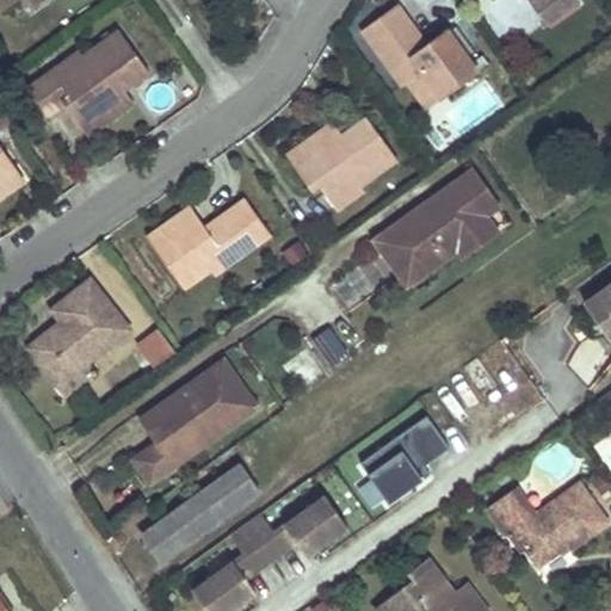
[(0,0),(0,10),(13,0),(26,0),(31,7),(41,0),(0,0)]
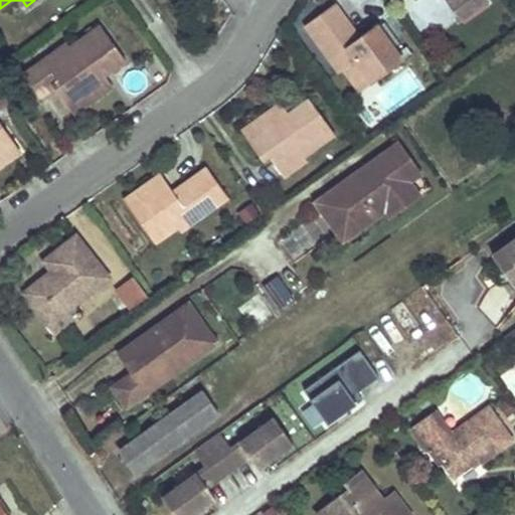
[(483,0),(453,0),(448,4),(460,21),(486,3),(483,0)]
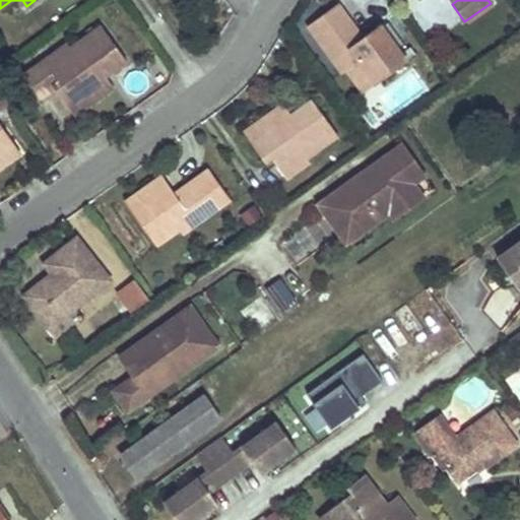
[(336,4),(307,26),(341,75),(347,71),(360,62),(377,85),(407,64),(381,26),(362,40),(359,42),(351,31),(354,29),(336,4)]
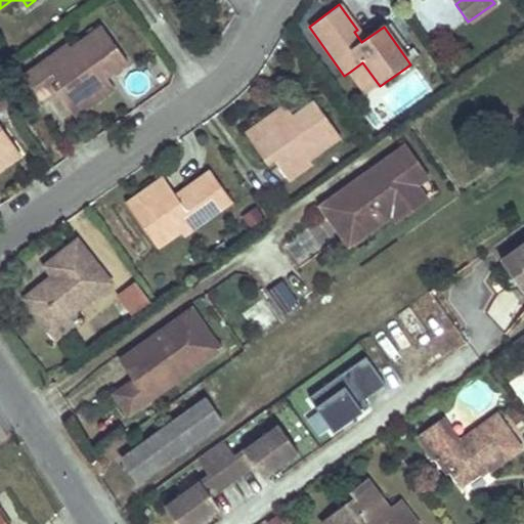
[(68,43),(43,61),(58,82),(52,86),(67,106),(88,90),(96,100),(114,88),(105,76),(112,72),(113,74),(127,62),(101,27),(71,49),(68,43)]
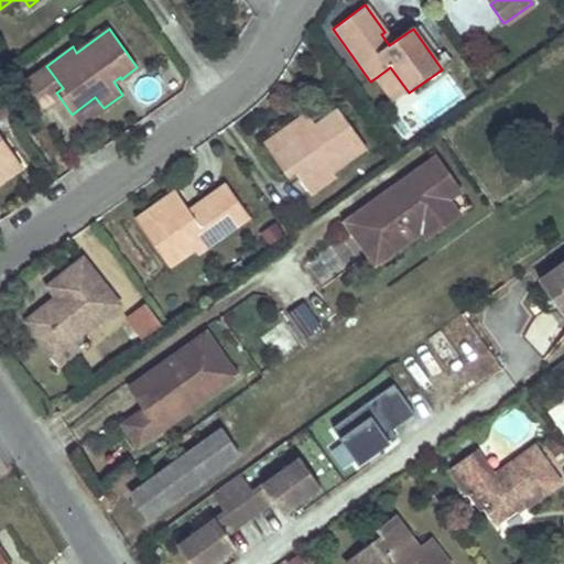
[(384,32),(381,34),(389,45),(392,43),(384,32)]
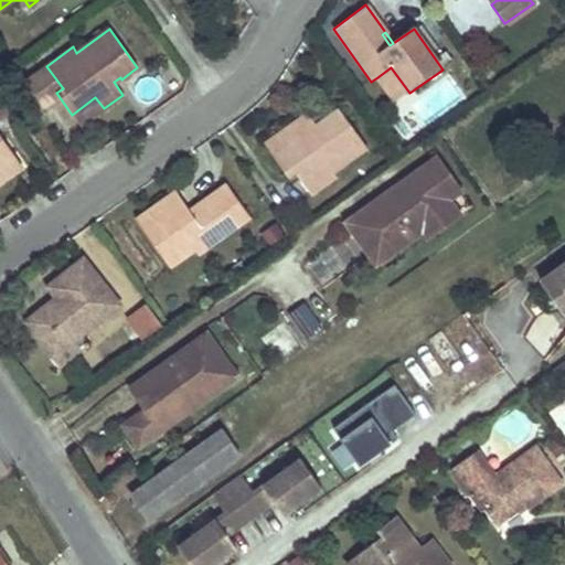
[(46,66),(13,91),(30,113),(56,93),(63,88),(46,66)]
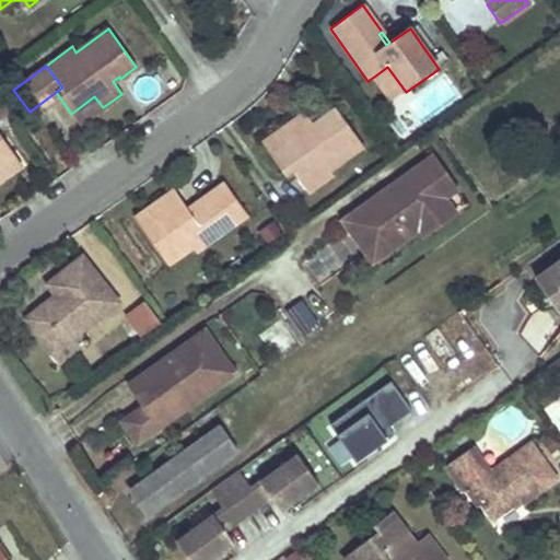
[(387,67),(374,77),(393,102),(406,92),(387,67)]
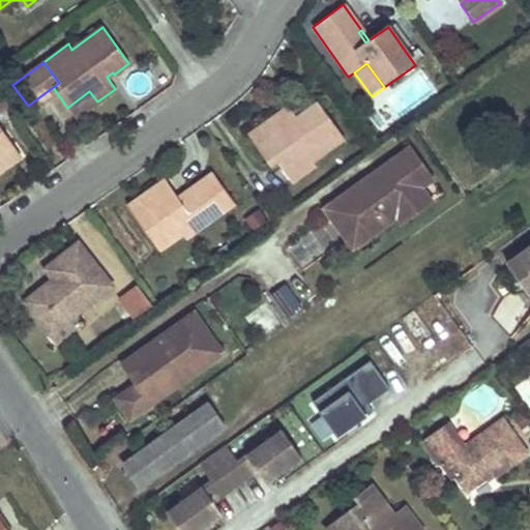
[(89,91),(67,108),(76,118),(97,101),(89,91)]
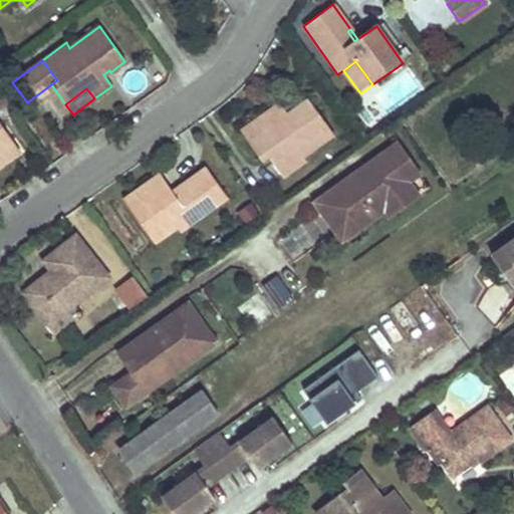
[(270,127),(249,143),(263,162),(269,157),(284,177),(307,161),(304,158),(335,136),(309,100),(293,110),(295,112),(290,116),(281,105),(263,118),(270,127)]
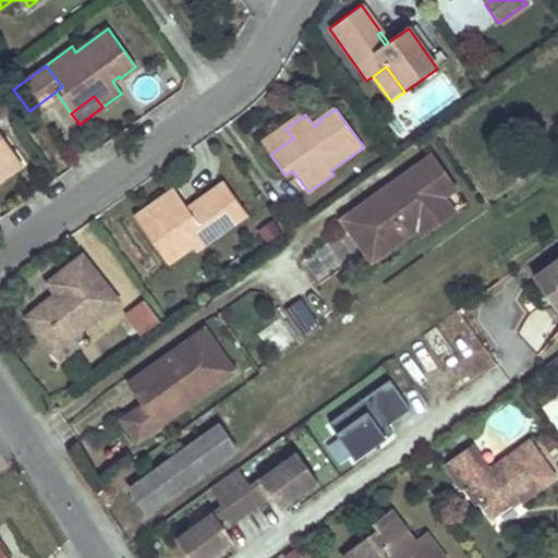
[(293,138),(286,129),(263,145),(270,155),(293,138)]
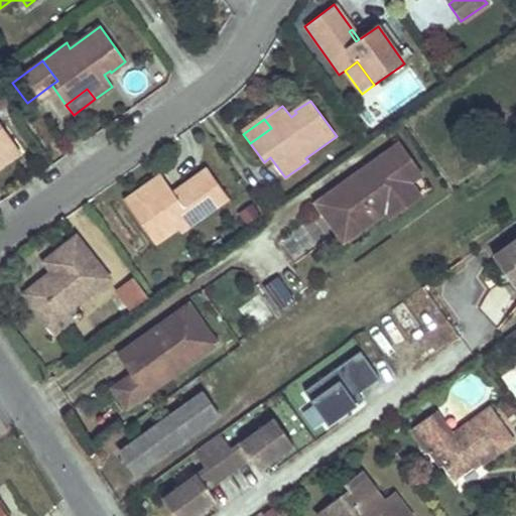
[(0,149),(12,142),(0,125),(0,149)]
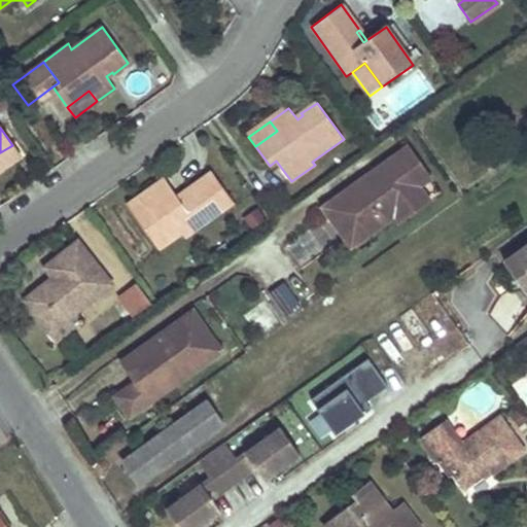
[(0,152),(0,169),(20,156),(12,145),(0,152)]
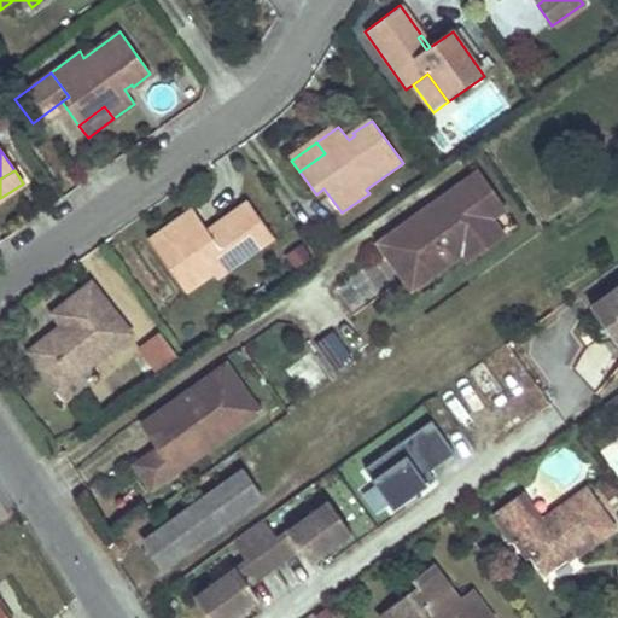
[(467,174),(453,184),(487,231),(500,220),(467,174)]
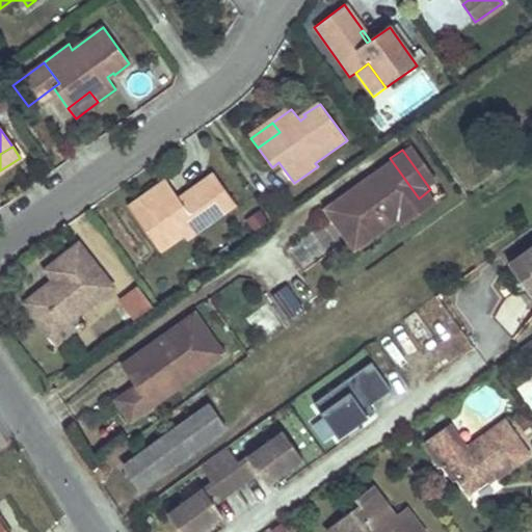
[(419,198),(390,158),(316,212),(348,259),(395,225),(397,215),(419,198)]
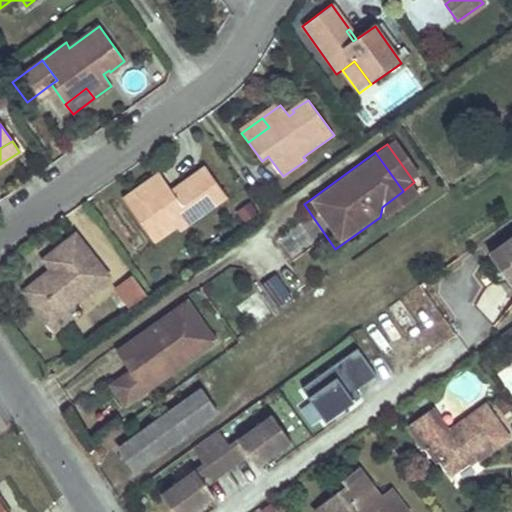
[(161,173),(124,200),(155,243),(177,228),(180,233),(229,199),(207,167),(182,184),(184,185),(175,193),(161,173)]
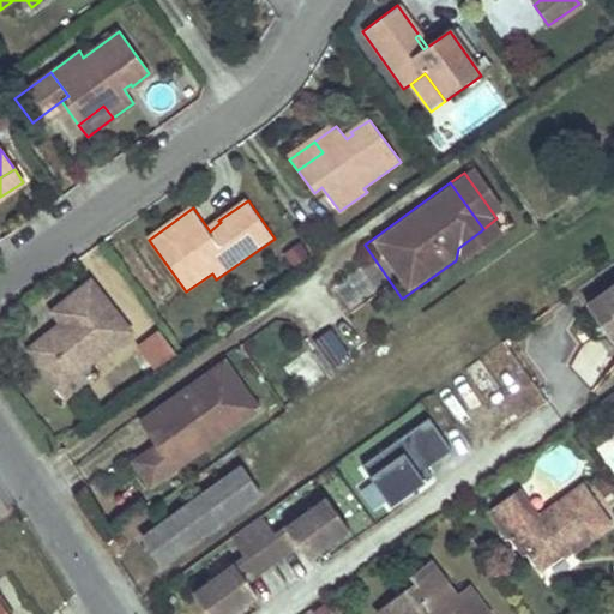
[(492,241),(483,229),(458,248),(456,260),(459,265),(492,241)]
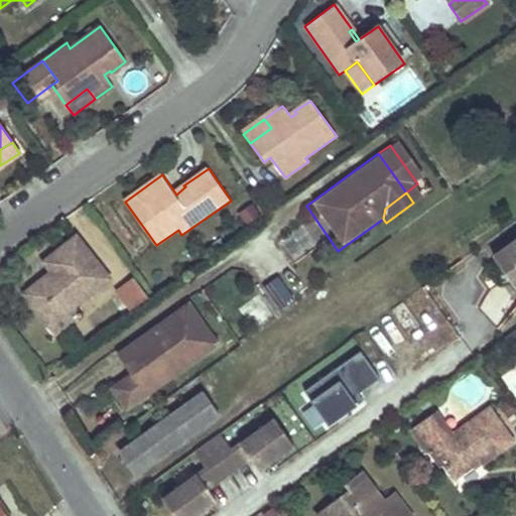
[(78,237),(45,262),(53,273),(58,280),(52,284),(47,278),(26,294),(50,327),(76,306),(111,279),(78,237)]
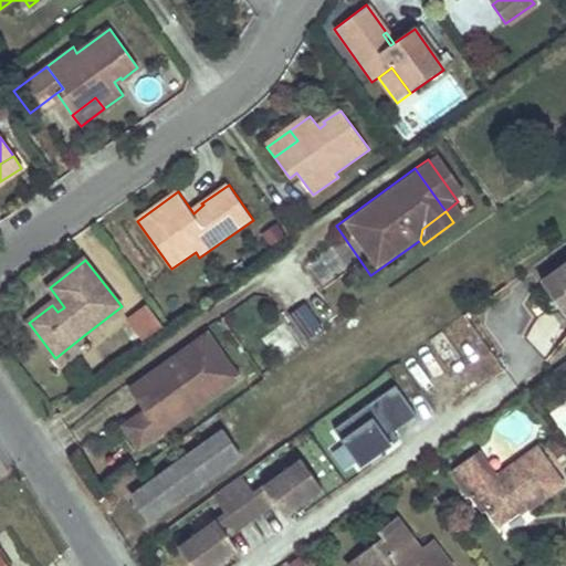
[(565,264),(542,281),(565,314),(565,264)]
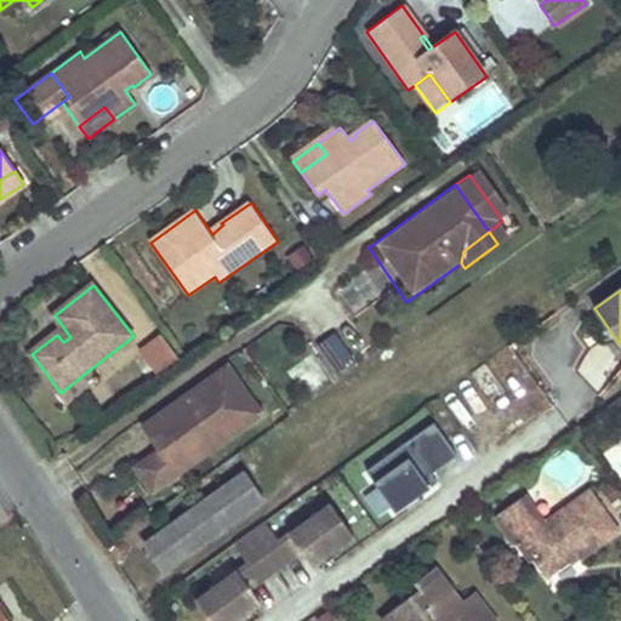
[(335,328),(312,345),(332,374),(355,357),(335,328)]
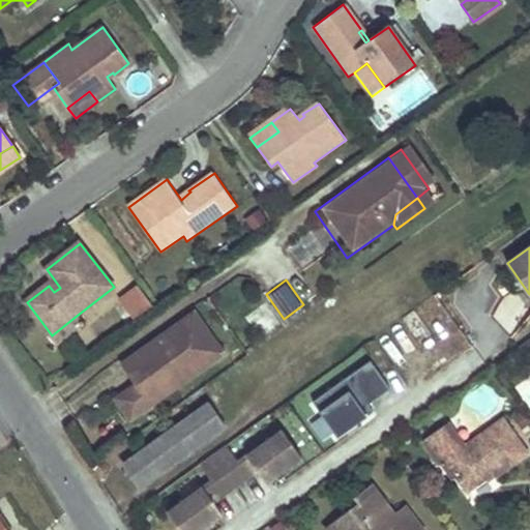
[(55,281),(49,286),(54,292),(60,288),(55,281)]
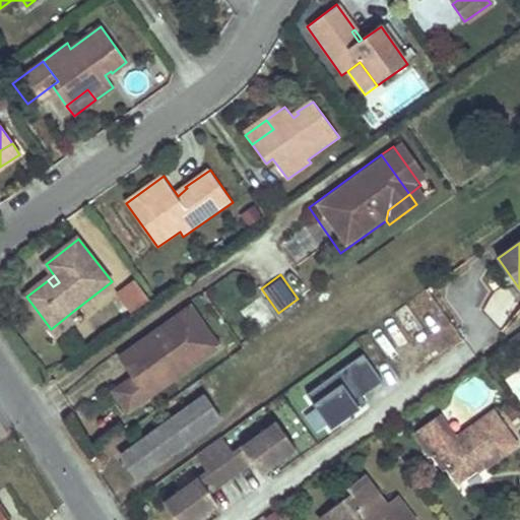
[(133,281),(117,293),(132,314),(148,302),(133,281)]
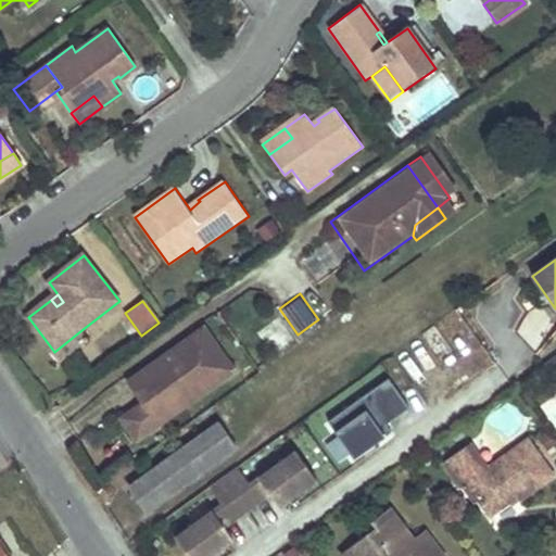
[(235,370),(203,327),(126,382),(136,395),(143,391),(149,397),(141,403),(133,409),(148,432),(235,370)]
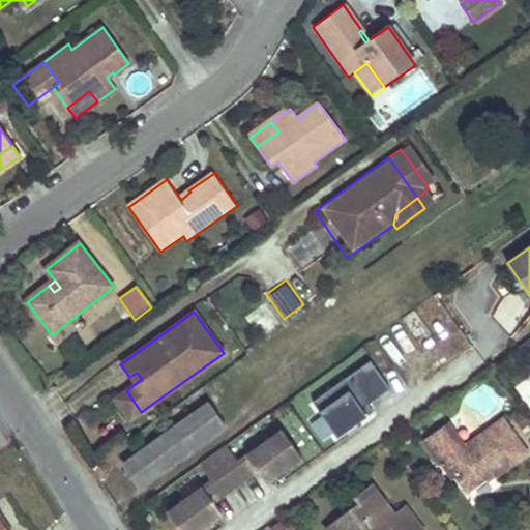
[(78,315),(52,335),(59,346),(86,325),(78,315)]
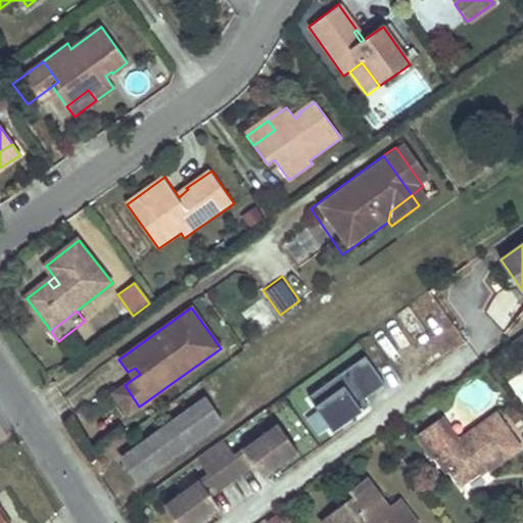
[(367,355),(311,395),(335,431),(370,405),(365,399),(387,383),(367,355)]
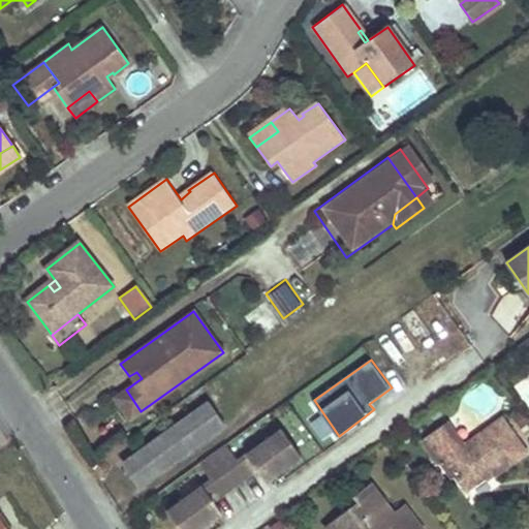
[(495,378),(489,370),(476,379),(483,387),(495,378)]
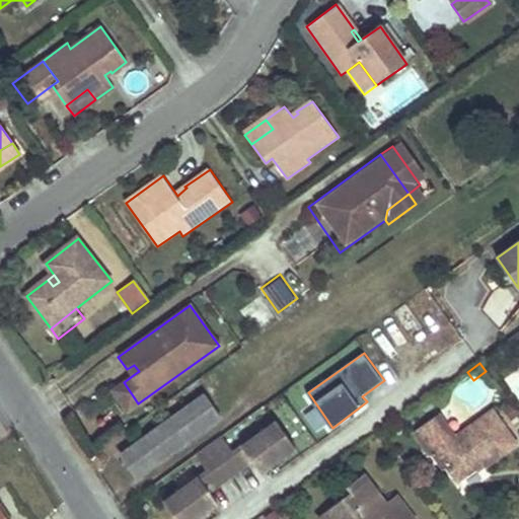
[(134,365),(127,369),(132,376),(139,371),(134,365)]
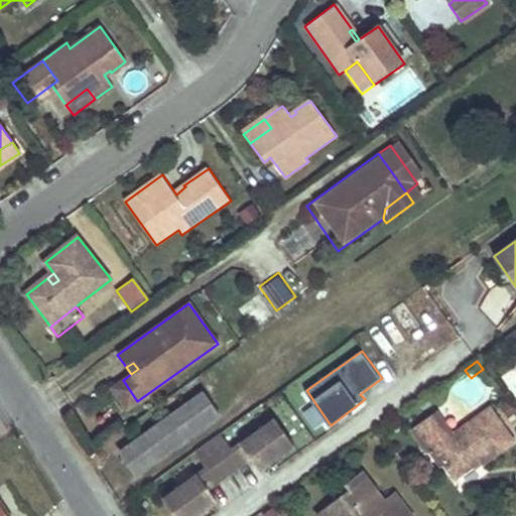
[(123,380),(112,388),(127,408),(137,401),(123,380)]
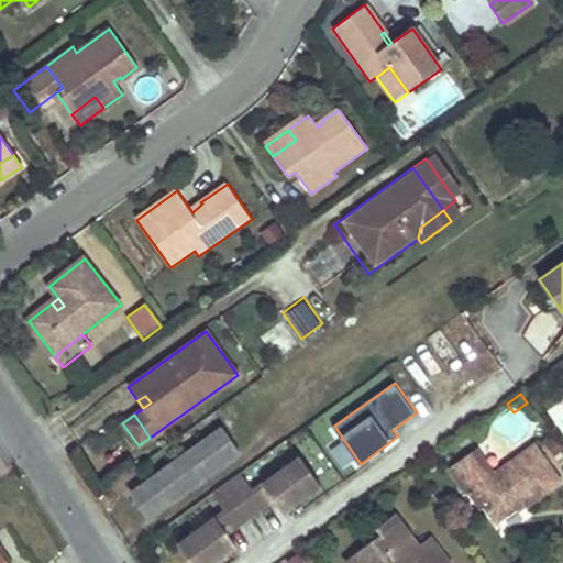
[(221,429),(132,493),(148,517),(239,453),(221,429)]
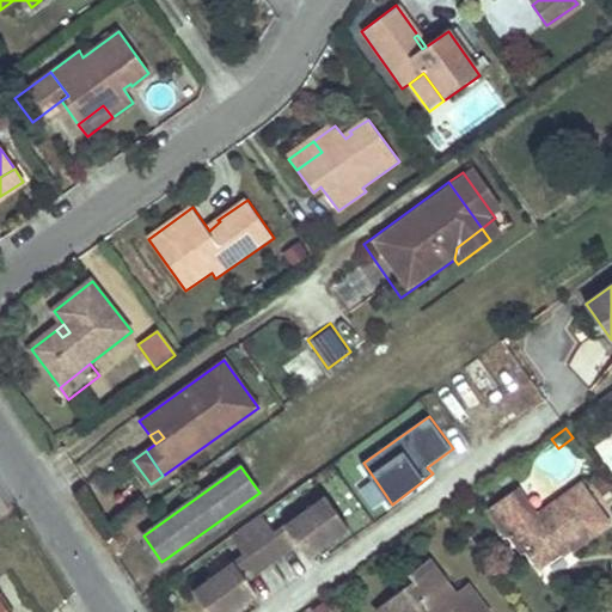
[(574,484),(527,516),(507,490),(477,512),(497,539),(505,534),(518,552),(530,570),(551,556),(560,549),(564,554),(603,526),(574,484)]
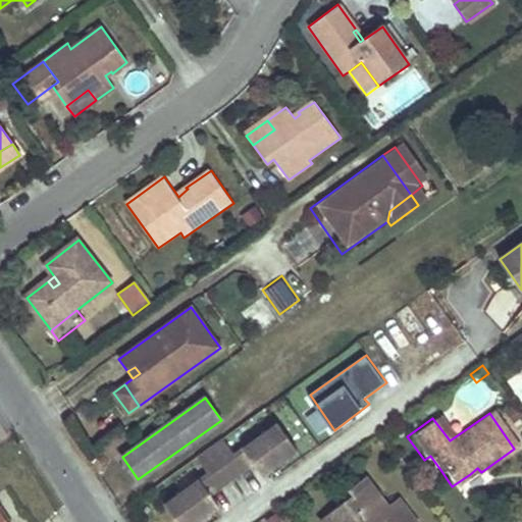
[(224,437),(211,447),(233,478),(254,463),(263,474),(298,450),(279,423),(236,454),(224,437)]
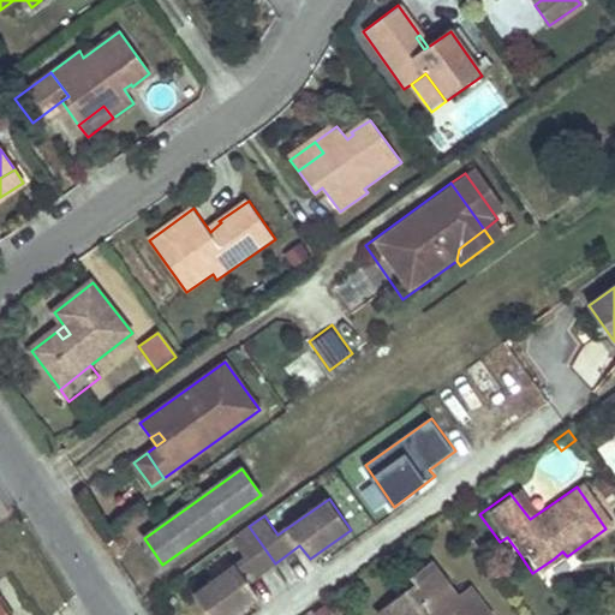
[(249,526),(233,537),(248,557),(196,593),(210,614),(231,614),(260,595),(250,581),(275,563),(249,526)]
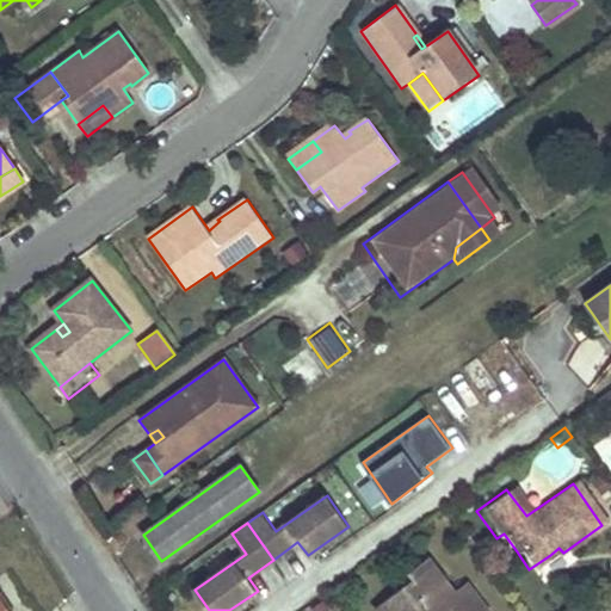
[(510,557),(517,551),(504,534),(497,538),(510,557)]
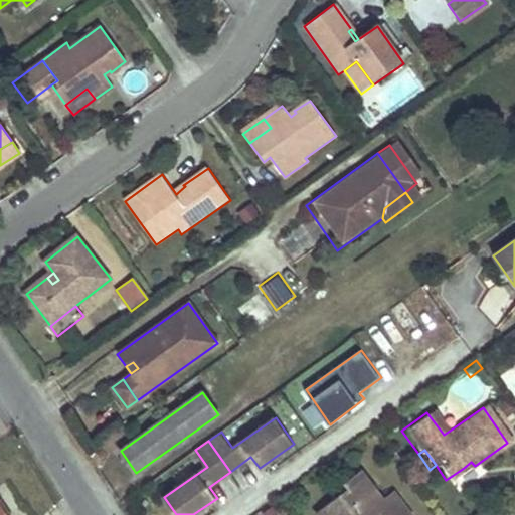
[(467,472),(475,466),(471,462),(464,468),(467,472)]
